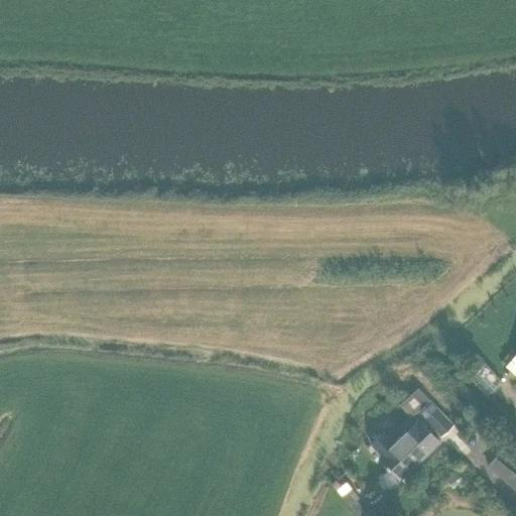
[(484,361),(468,376),(485,394),(501,380),(484,361)]
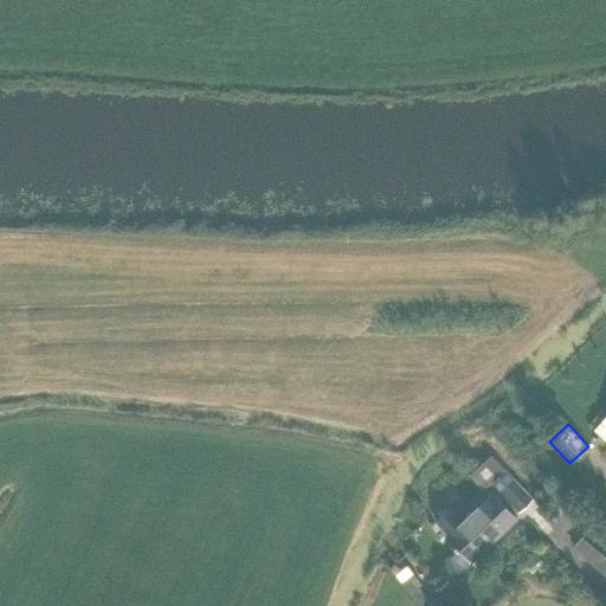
[(482,489),(503,469),(489,455),(468,475),(482,489)]
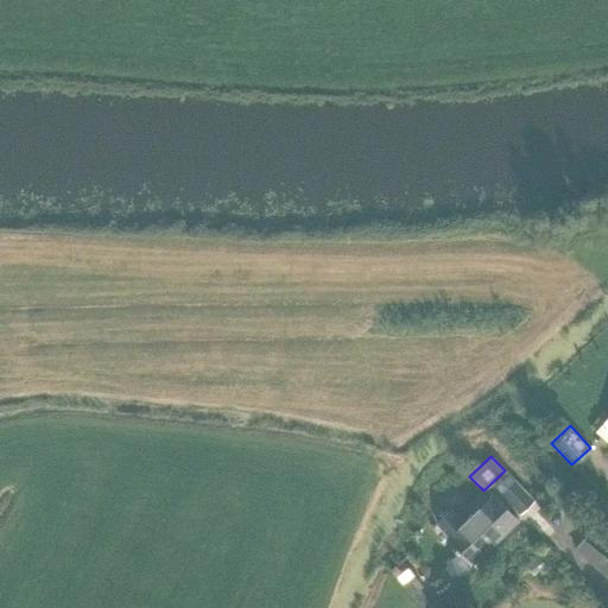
[(519,514),(533,499),(506,470),(491,486),(519,514)]
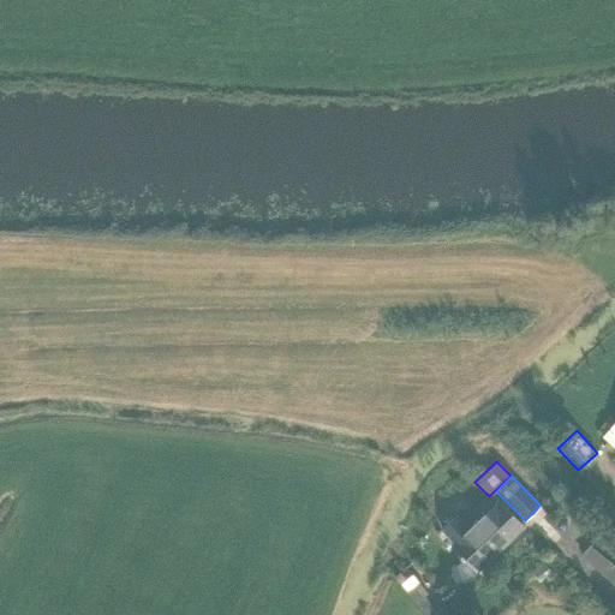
[(452,543),(451,544),(459,553),(458,554),(461,557),(463,556),(476,571),(521,525),(497,500),(467,527),(454,514),(439,529),(452,543)]
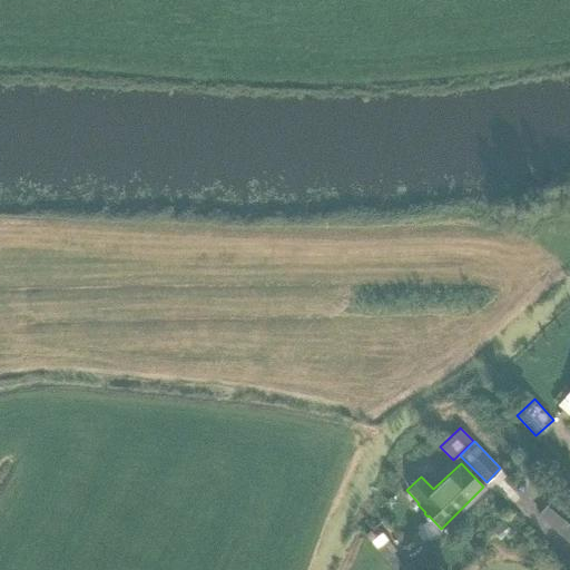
[(566,541),(569,534),(569,526),(546,504),(537,514),(566,541)]
